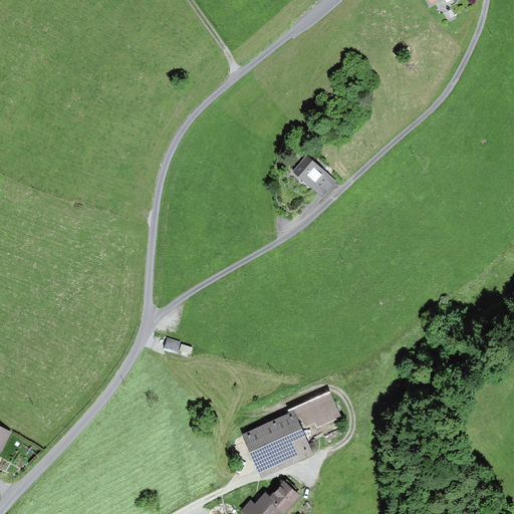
[(322,197),(336,182),(306,155),(292,170),(322,197)]
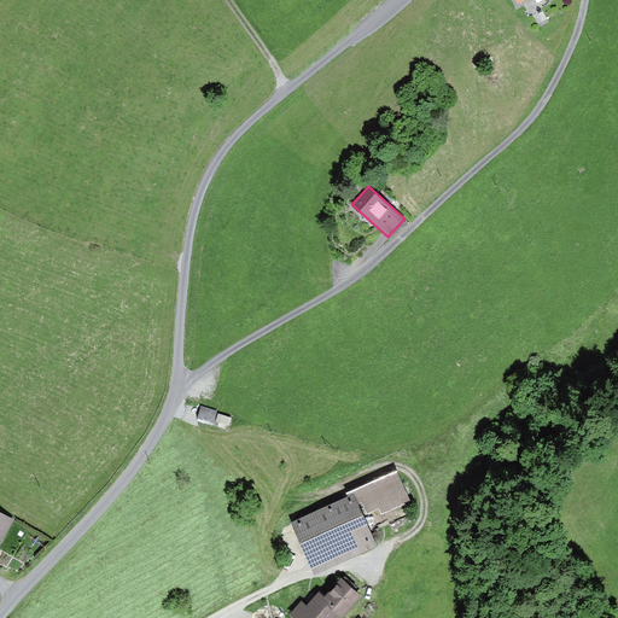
[(202,412),(217,418),(221,409),(205,403),(202,412)]
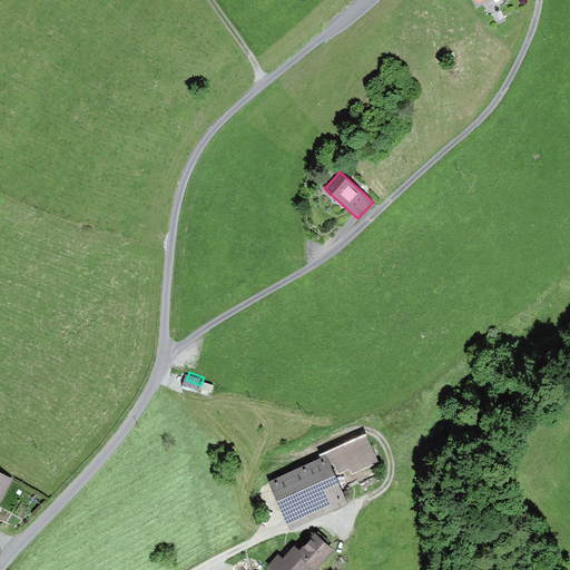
[(318,453),(321,458),(326,455),(331,464),(334,462),(338,472),(350,468),(353,473),(379,461),(366,432),(318,453)]
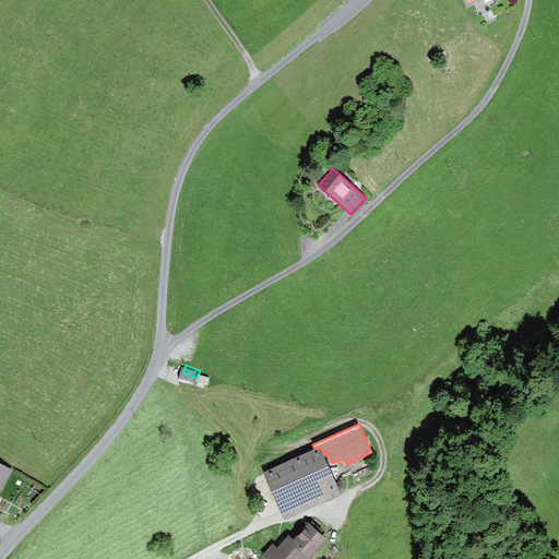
[(324,455),(320,447),(314,449),(264,471),(285,519),(341,494),(324,455)]
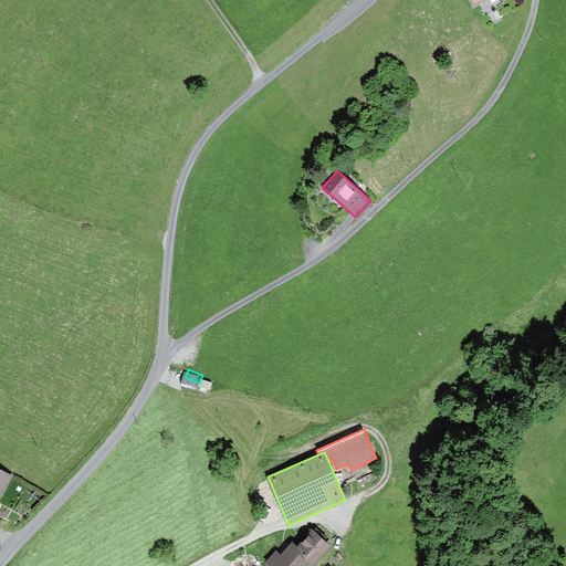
[(0,499),(13,475),(0,468),(0,499)]
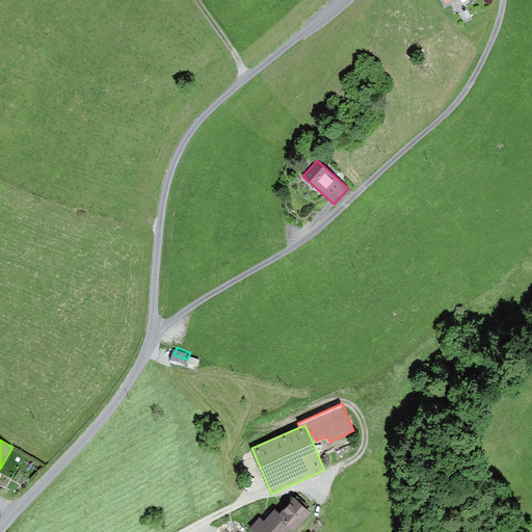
[(312,512),(293,496),(276,515),(291,528),(294,531),(312,512)]
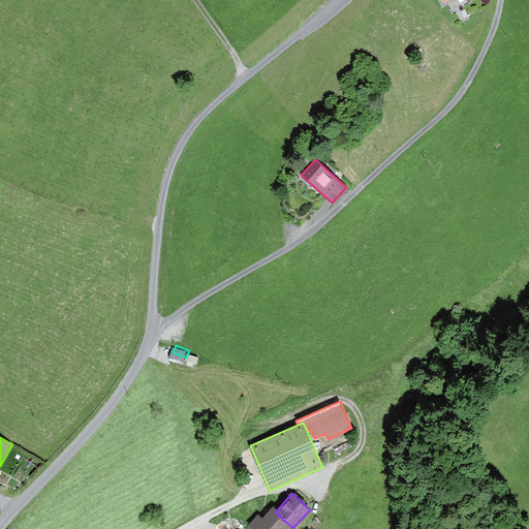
[(285,528),(289,525),(275,512),(271,509),(262,518),(257,514),(246,526),(249,528),(285,528)]
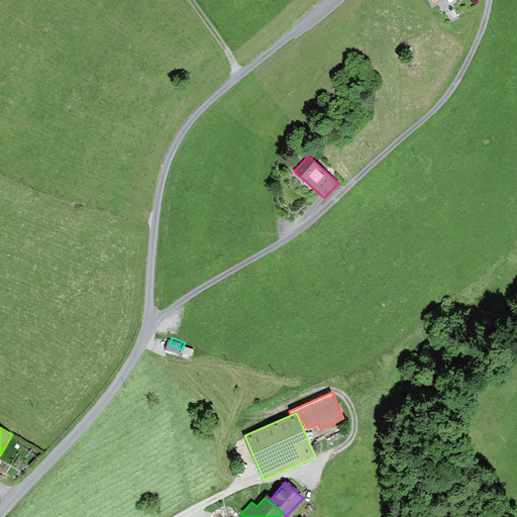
All buildings are outlined.
